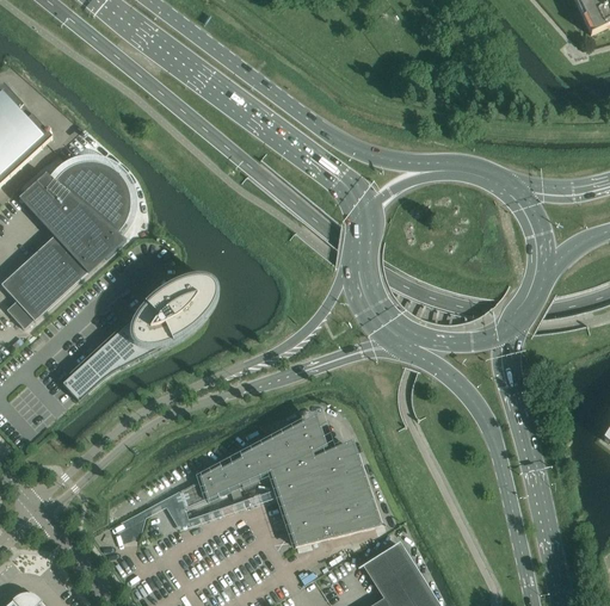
[(574,0),(590,32),(590,33),(609,23),(609,0),(609,1),(609,0),(574,0)]
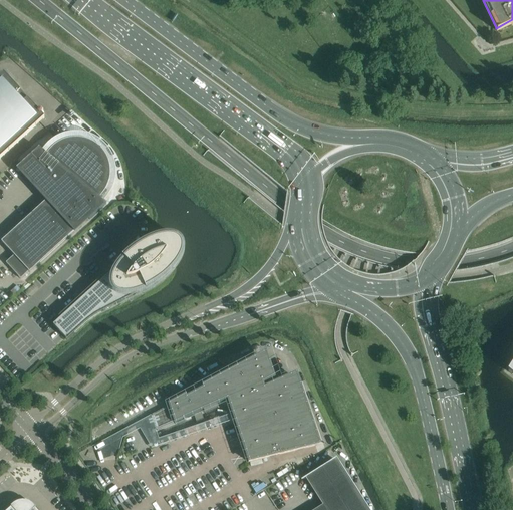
[(0,155),(43,115),(41,113),(43,112),(43,109),(41,106),(38,106),(37,107),(2,70),(0,72),(0,155)]
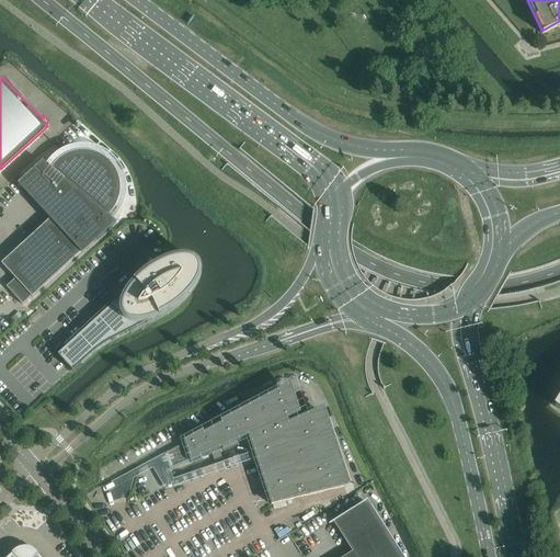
[(56,158),(53,161),(49,166),(42,159),(25,174),(49,201),(47,202),(50,209),(55,207),(57,208),(0,261),(31,294),(95,235),(96,236),(115,219),(107,213),(111,208),(113,206),(115,202),(117,197),(118,194),(118,190),(120,185),(118,181),(118,177),(117,172),(115,168),(113,165),(110,161),(107,158),(104,155),(100,152),(96,151),(92,149),(88,148),(83,148),(79,148),(75,148),(70,149),(67,151),(63,154),(59,156),(56,158)]
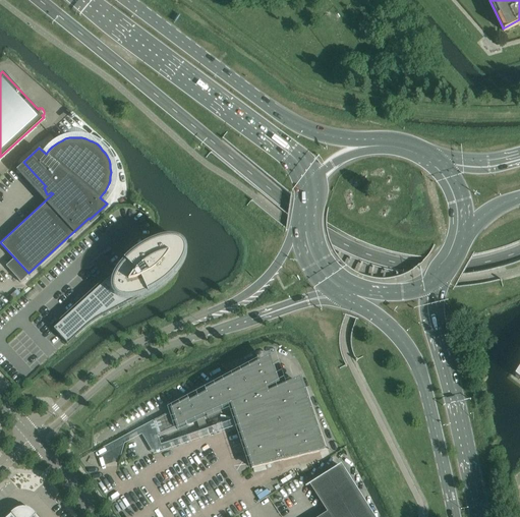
[(132,253),(125,260),(93,290),(92,289),(92,290),(85,297),(84,296),(84,297),(68,312),(67,311),(67,312),(61,319),(60,319),(60,320),(53,327),(67,342),(85,325),(90,321),(93,320),(96,317),(102,313),(108,310),(127,300),(127,295),(130,295),(132,295),(134,294),(136,294),(140,293),(141,292),(147,290),(150,289),(152,287),(156,285),(159,283),(161,282),(164,279),(167,277),(168,276),(170,274),(172,272),(174,270),(176,267),(177,265),(178,264),(179,262),(180,260),(181,259),(182,256),(182,254),(183,252),(183,251),(183,250),(183,248),(183,247),(182,245),(182,244),(181,243),(180,242),(179,241),(178,240),(177,240),(177,239),(175,239),(175,238),(173,238),(172,238),(169,238),(166,238),(164,238),(162,238),(160,239),(159,239),(155,240),(153,241),(151,242),(148,244),(145,245),(140,248),(138,249),(136,250),(133,252),(132,253)]
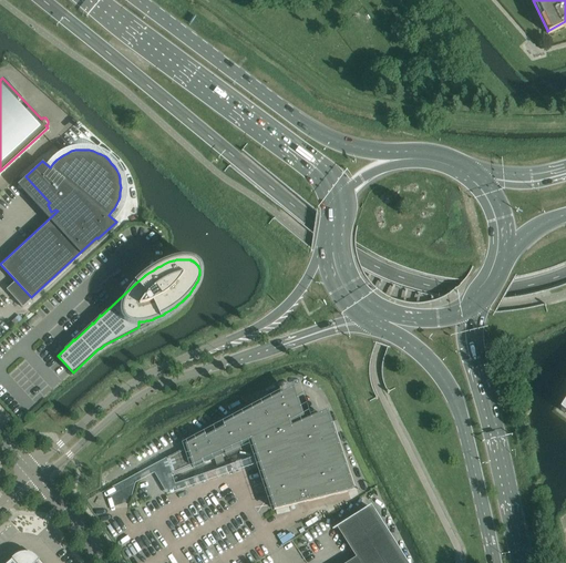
[(14,278),(6,287),(22,305),(30,296),(14,278)]
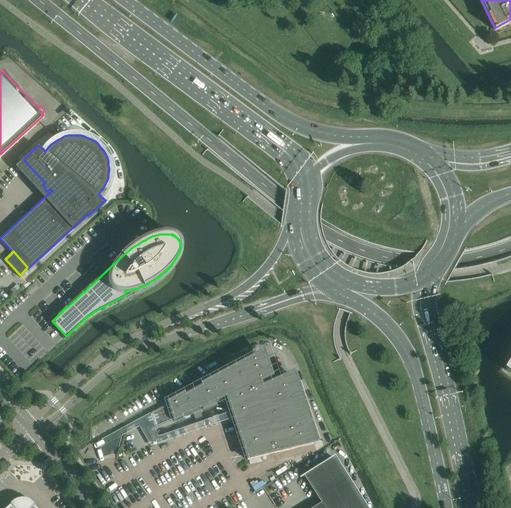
[(151,412),(142,416),(145,427),(155,423),(155,424),(155,426),(173,418),(174,420),(184,415),(183,413),(185,413),(186,413),(186,414),(187,414),(188,414),(189,414),(190,414),(190,413),(191,412),(191,411),(190,411),(190,410),(192,410),(195,419),(202,416),(199,407),(203,405),(204,409),(218,403),(216,399),(219,398),(219,399),(220,399),(221,399),(221,400),(222,400),(223,399),(224,399),(224,398),(225,397),(225,396),(224,396),(225,395),(246,458),(319,440),(295,368),(264,382),(264,381),(265,380),(274,376),(264,347),(200,380),(201,383),(186,391),(186,390),(185,390),(184,389),(166,399),(167,401),(150,410),(151,411),(151,412)]
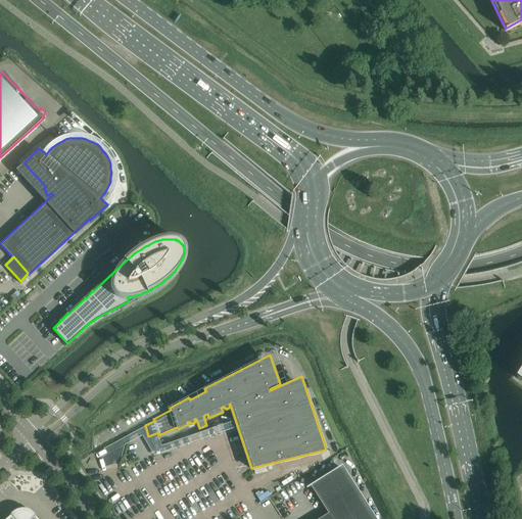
[(374,518),(339,464),(316,479),(309,483),(310,484),(310,483),(327,511),(314,518),(374,518)]
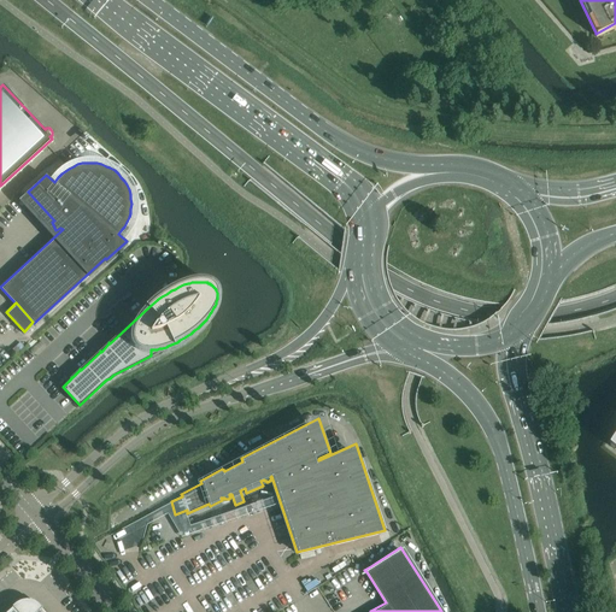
[(46,611),(39,604),(37,605),(36,604),(34,601),(31,601),(29,600),(29,599),(25,598),(24,600),(22,600),(19,601),(17,602),(16,604),(15,602),(4,611),(46,611)]
